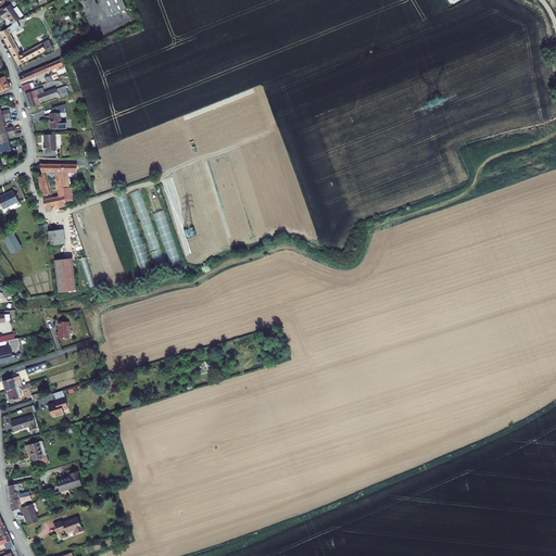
[(96,0),(105,21),(123,13),(117,0),(96,0)]
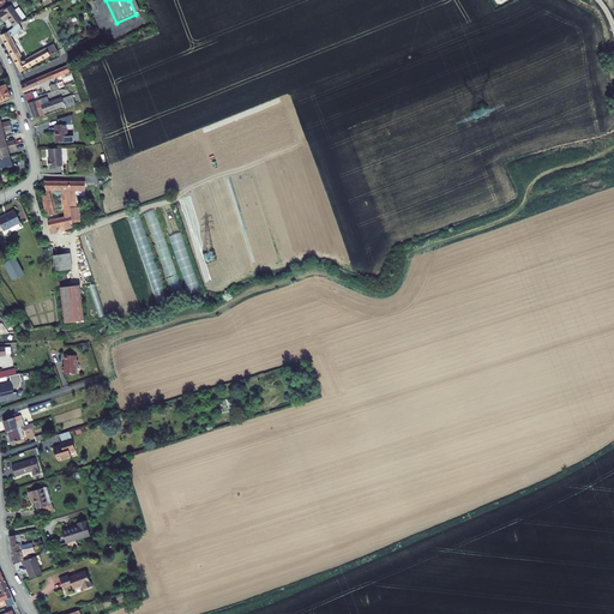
[(8,19),(14,28),(19,23),(23,20),(22,20),(26,17),(19,7),(14,10),(11,5),(0,12),(0,16),(4,22),(8,19)]
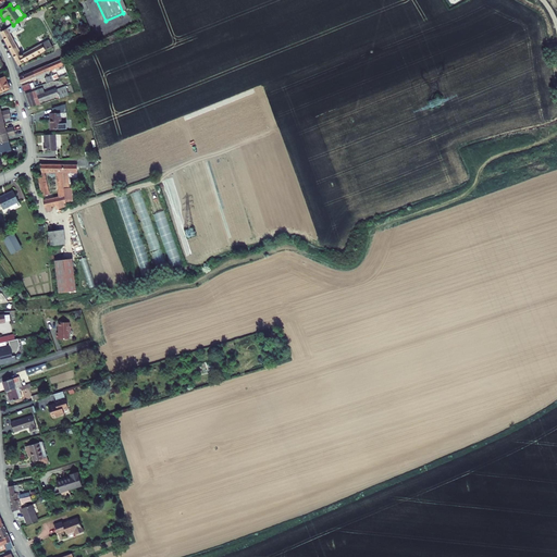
[(49,40),(23,54),(22,53),(21,53),(10,33),(21,27),(17,21),(13,25),(7,28),(1,33),(19,65),(52,47),(49,40)]
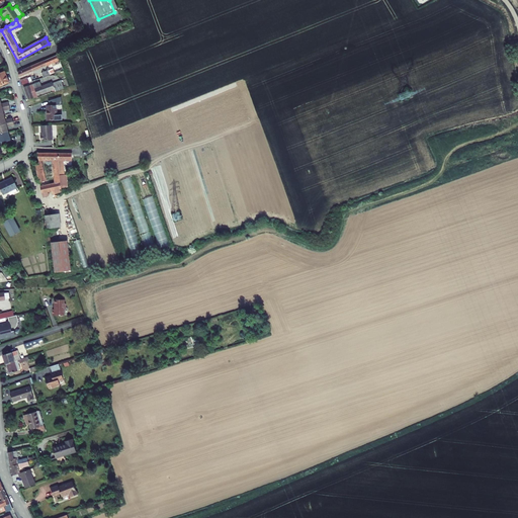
[(45,63),(48,68),(60,63),(58,58),(45,63)]
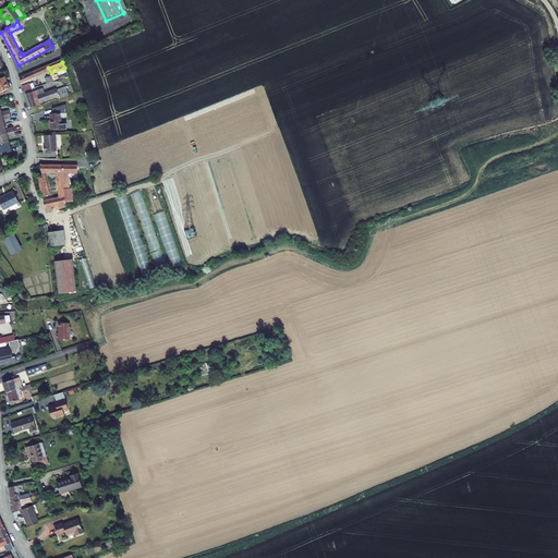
[(34,74),(36,80),(51,73),(48,68),(34,74)]
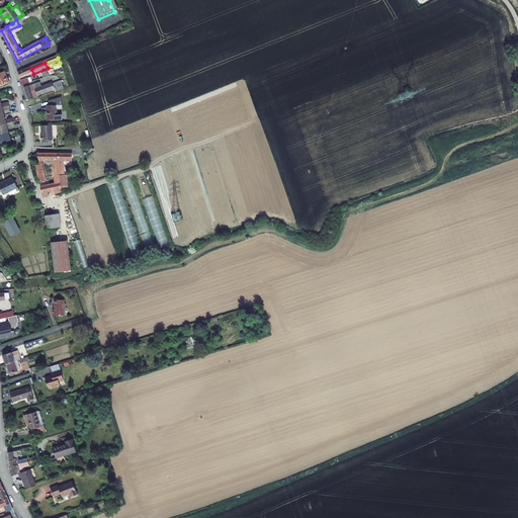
[(31,69),(18,74),(20,79),(33,74),(31,69)]
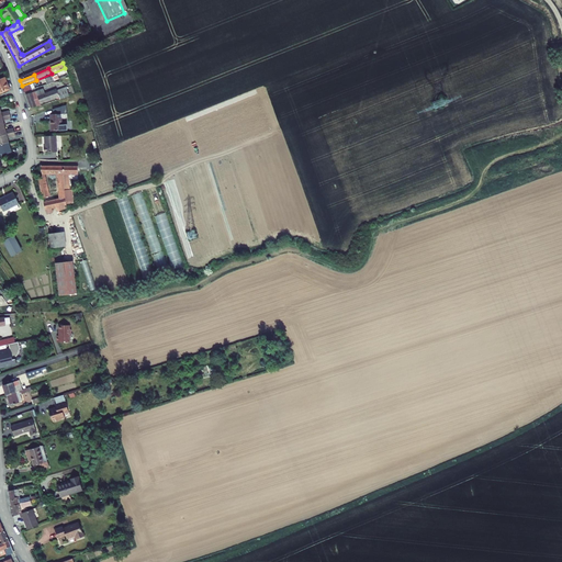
[(0,93),(10,89),(4,78),(0,79),(0,93)]
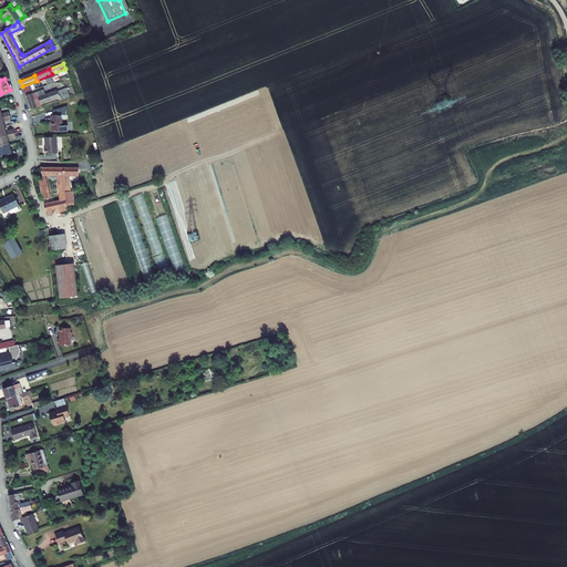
[(27,95),(40,90),(38,84),(23,90),(24,95),(27,95)]
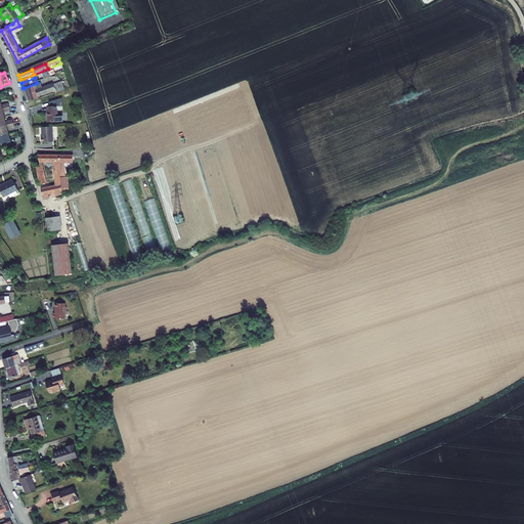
[(55,94),(66,90),(62,82),(49,87),(49,86),(42,88),(41,85),(34,87),(38,98),(54,92),(55,94)]
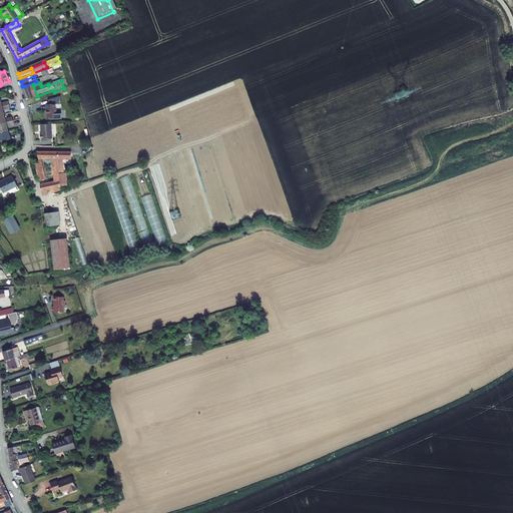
[(29,100),(38,97),(37,96),(33,85),(25,88),(29,100)]
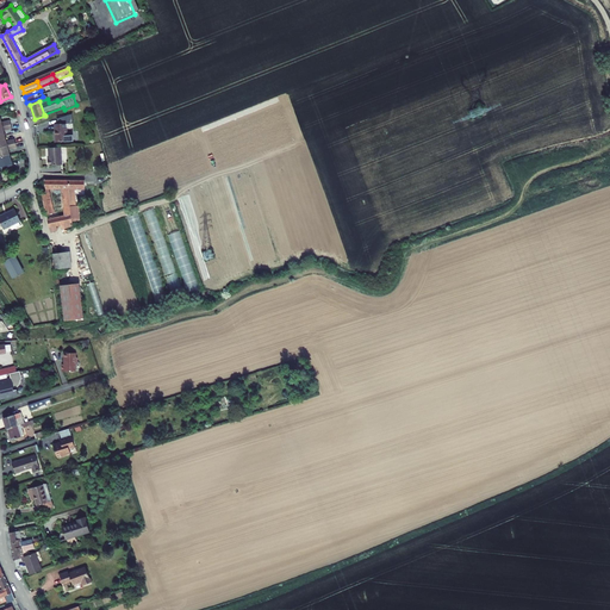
[(55,136),(55,142),(73,141),(73,134),(67,134),(66,123),(55,124),(56,136),(55,136)]
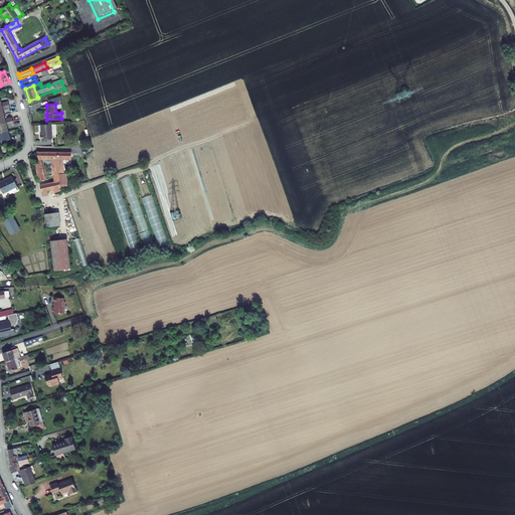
[(3,116),(2,112),(0,113),(0,121),(11,119),(10,115),(3,116)]
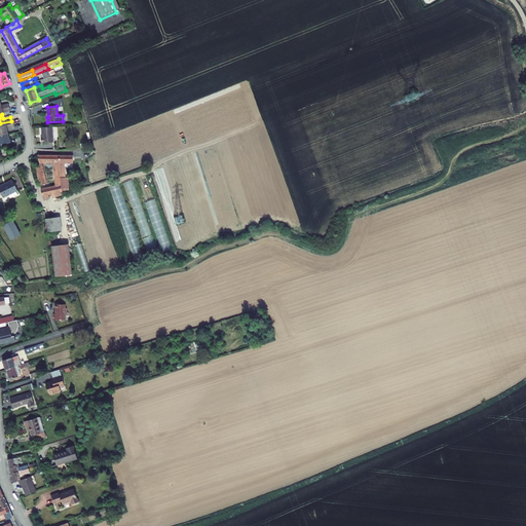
[(12,124),(11,121),(0,123),(0,133),(7,130),(5,126),(12,124)]
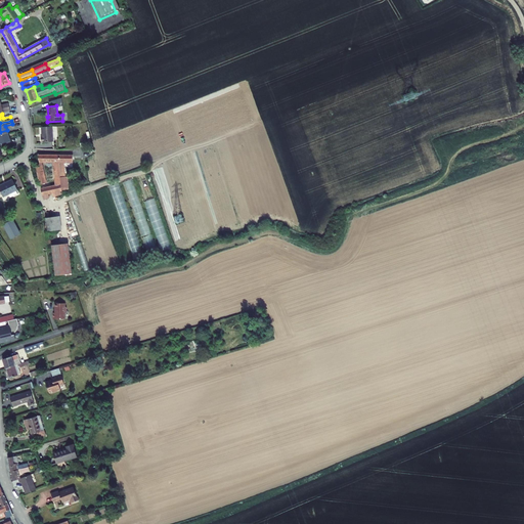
[(52,126),(42,127),(42,137),(41,137),(41,142),(53,141),(52,126)]
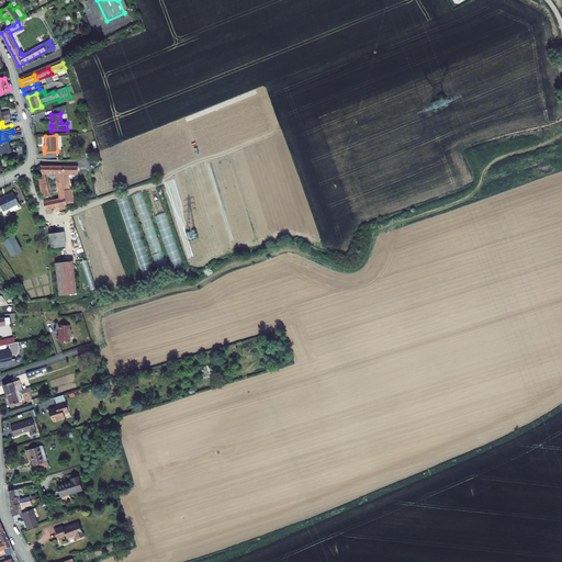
[(0,157),(1,157),(1,160),(10,158),(9,155),(11,154),(8,139),(0,142),(0,157)]
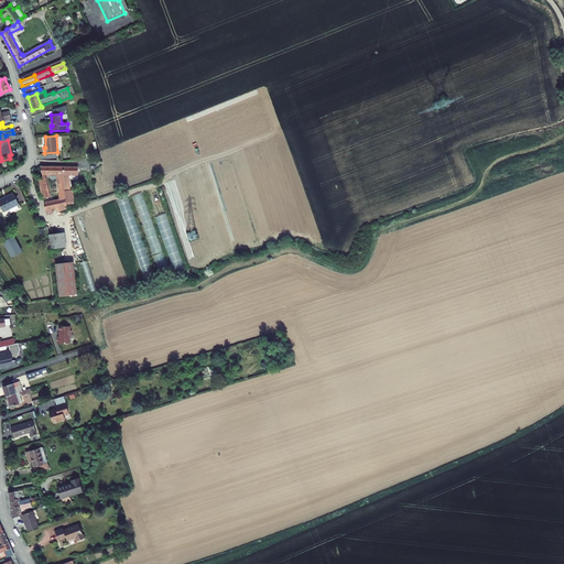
[(41,170),(43,180),(40,180),(45,202),(51,199),(45,176),(57,176),(60,193),(62,202),(46,206),(49,213),(69,207),(67,201),(66,199),(66,198),(66,193),(64,177),(64,169),(41,170)]
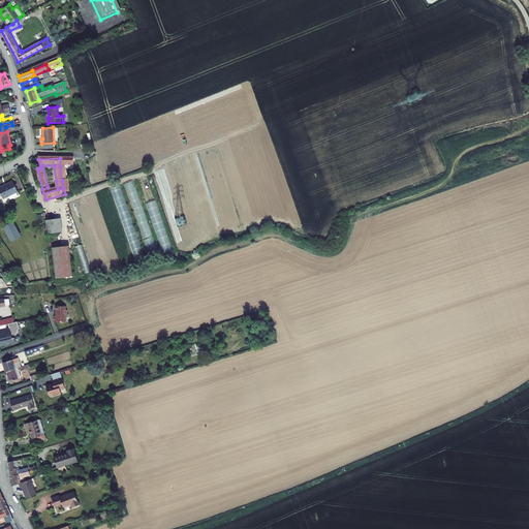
[(74,158),(60,158),(60,166),(62,181),(62,186),(62,187),(68,186),(67,173),(65,173),(64,165),(74,164),(74,158)]
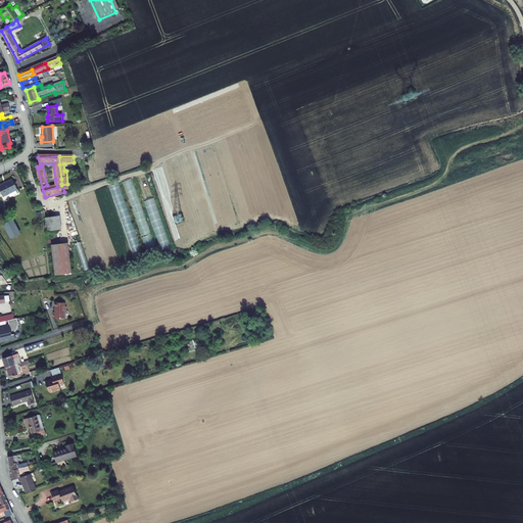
[(12,180),(0,186),(0,189),(4,196),(9,193),(11,196),(18,192),(17,189),(12,180)]
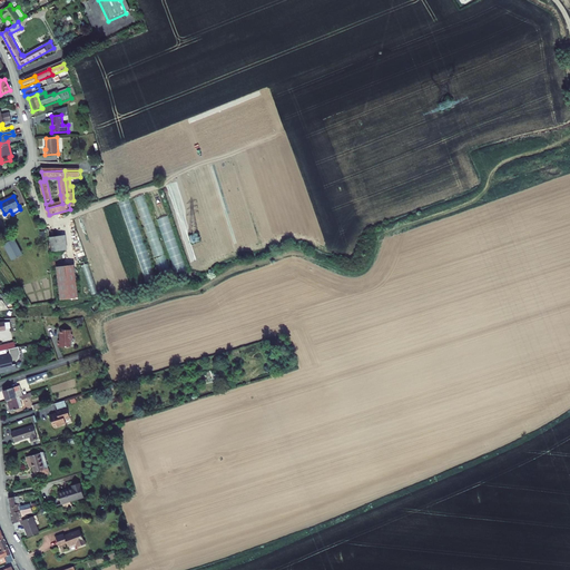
[(144,196),(139,197),(140,213),(141,217),(141,218),(145,229),(145,225),(158,275),(167,273),(168,273),(147,199),(147,207),(144,196)]
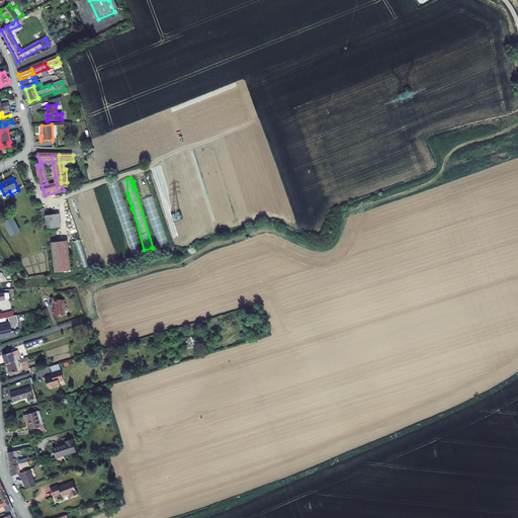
[(126,206),(127,240),(132,256),(133,256),(141,254),(126,206)]
